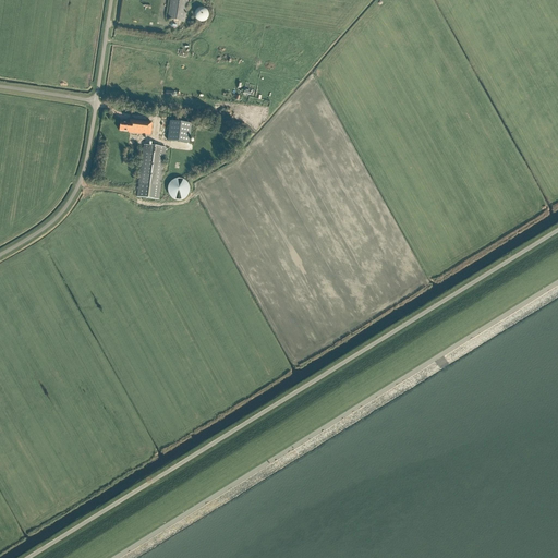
[(170,0),(168,20),(184,22),(187,0),(170,0)]
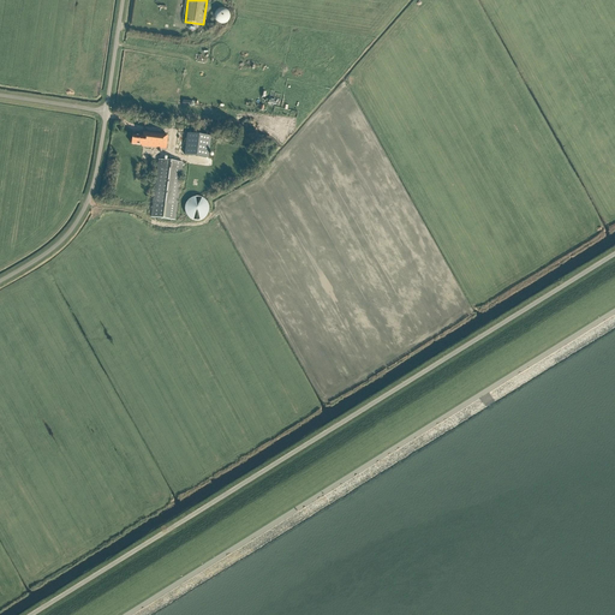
[(221,27),(231,19),(222,9),(213,16),(221,27)]
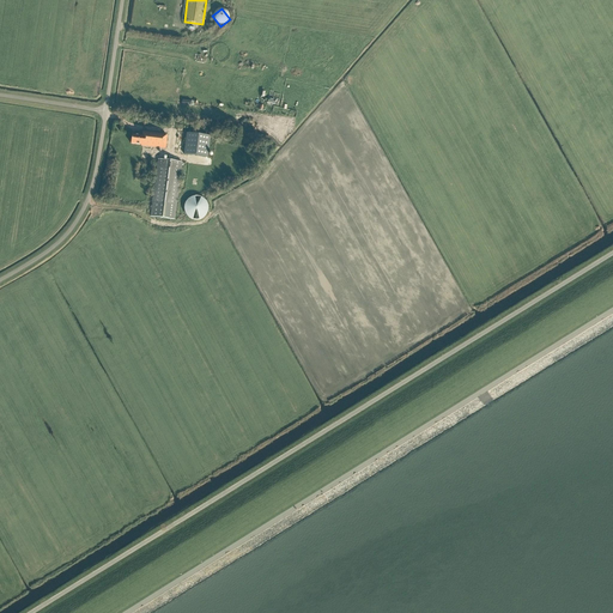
[(165,150),(168,137),(162,135),(163,134),(143,132),(143,137),(132,135),(131,144),(141,145),(141,146),(165,150)]
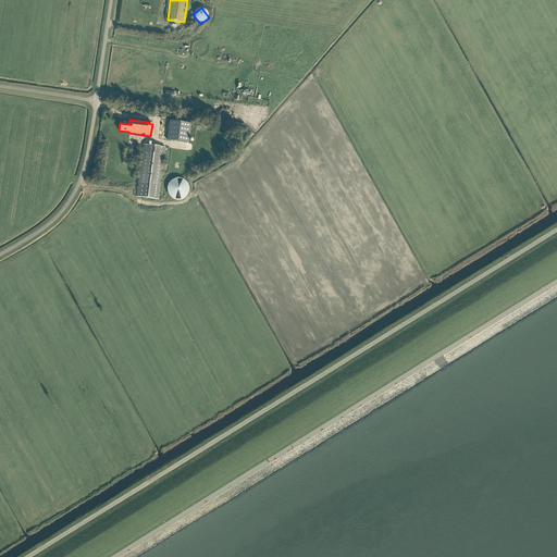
[(170,121),(166,140),(188,143),(192,124),(170,121)]
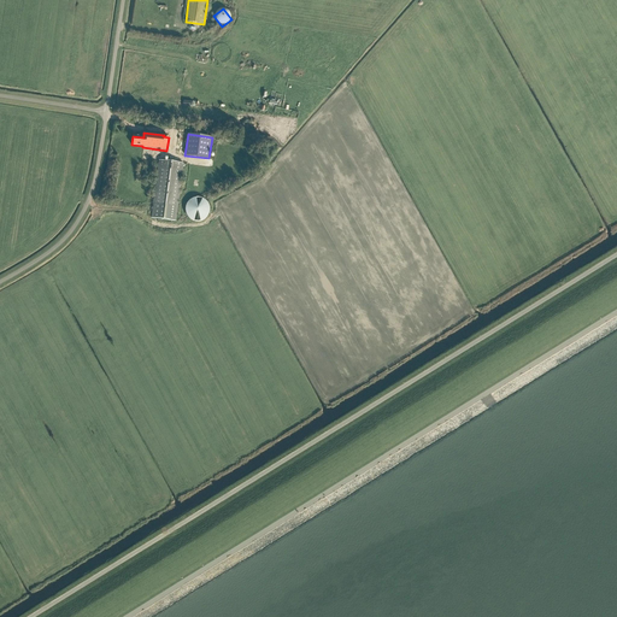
[(224,144),(224,147),(217,146),(217,150),(222,151),(222,153),(228,154),(229,144),(224,144)]
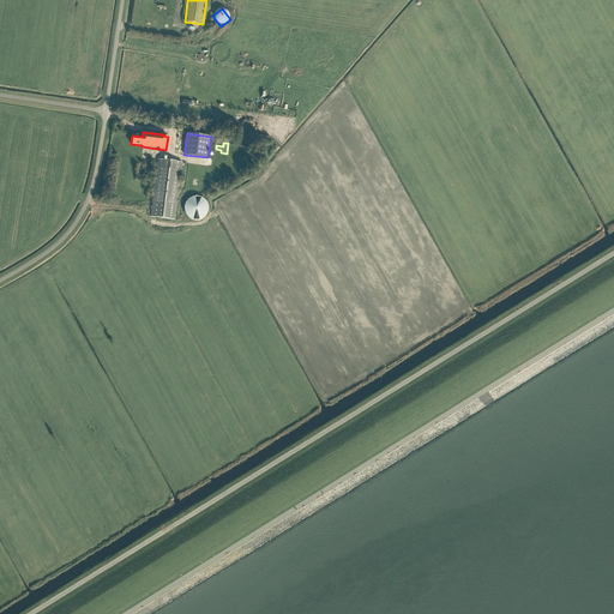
[(158,160),(152,203),(150,217),(175,221),(178,206),(184,163),(158,160)]
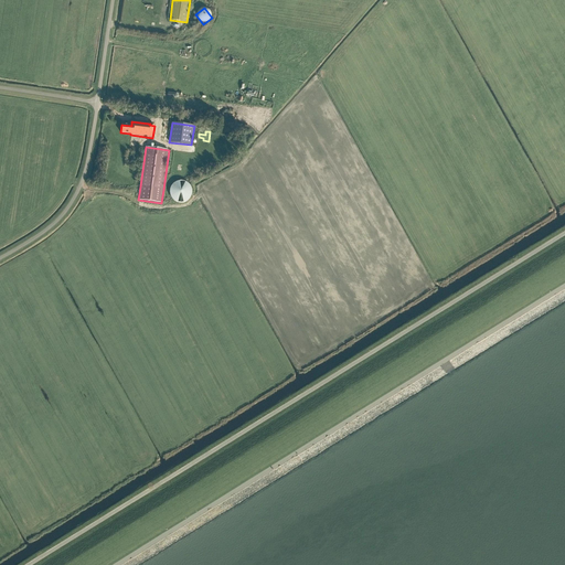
[(188,204),(191,189),(174,187),(172,201),(188,204)]
